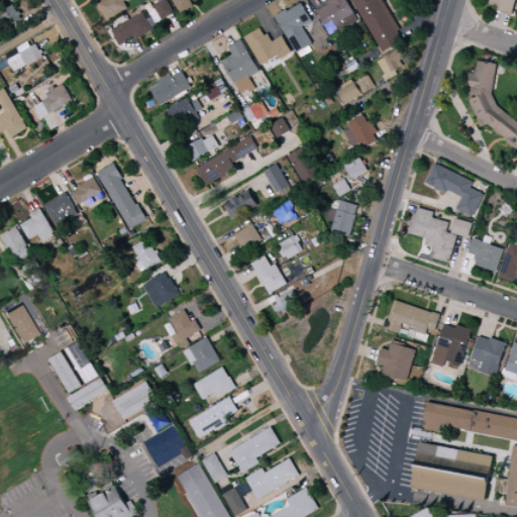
[(106,0),(107,0),(98,4),(105,20),(129,9),(125,0),(106,0)]
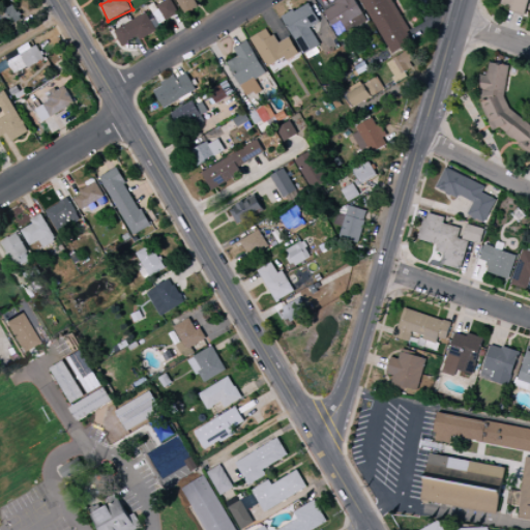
[(178,13),(170,0),(167,0),(157,5),(166,21),(178,13)]
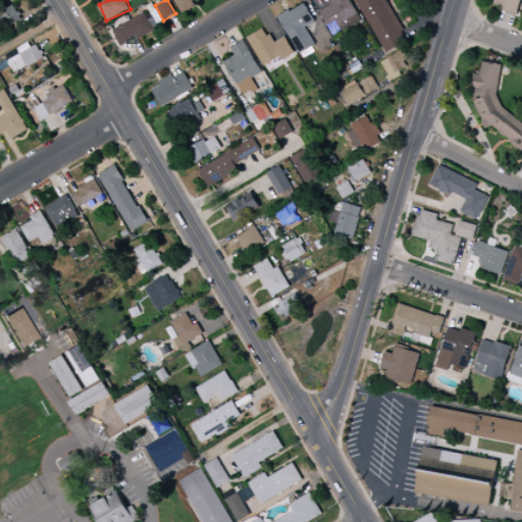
[(172,0),(181,15),(196,7),(192,0),(172,0)]
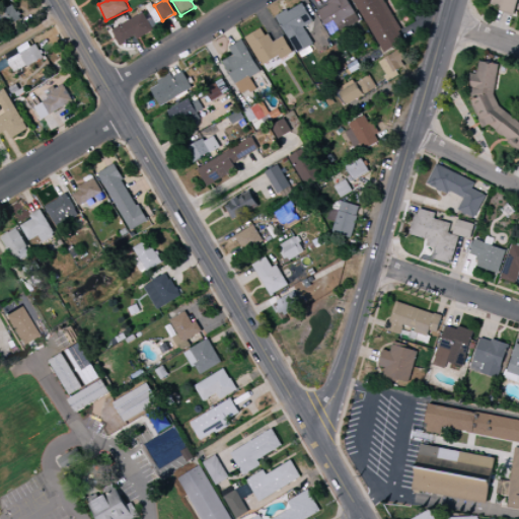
[(317,11),(330,36),(359,21),(348,0),(328,0),(331,3),(317,11)]
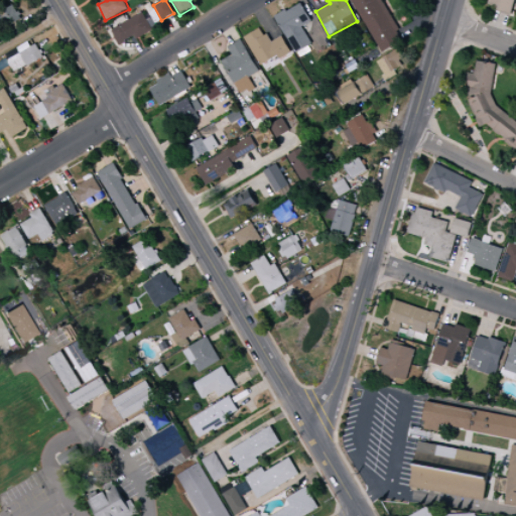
[(350,0),(380,53),(402,40),(380,0),(350,0)]
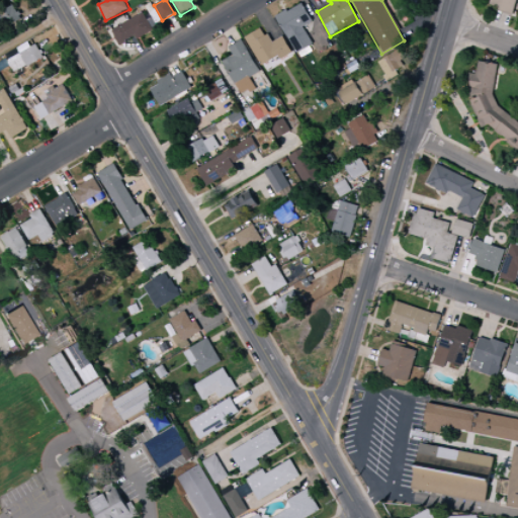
[(516,0),(491,0),(490,9),(513,14),(516,0)]
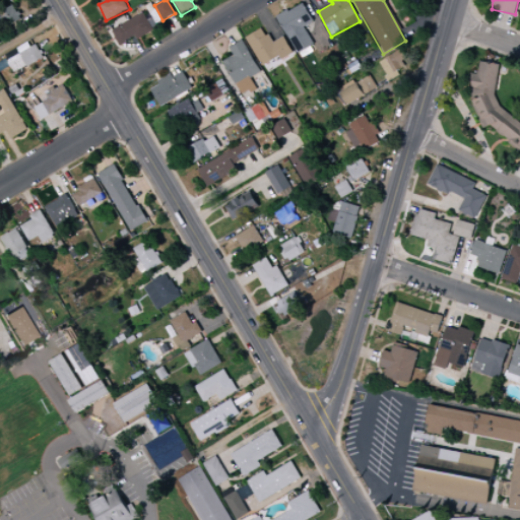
[(313,22),(303,3),(277,16),(297,54),(314,46),(304,26),(313,22)]
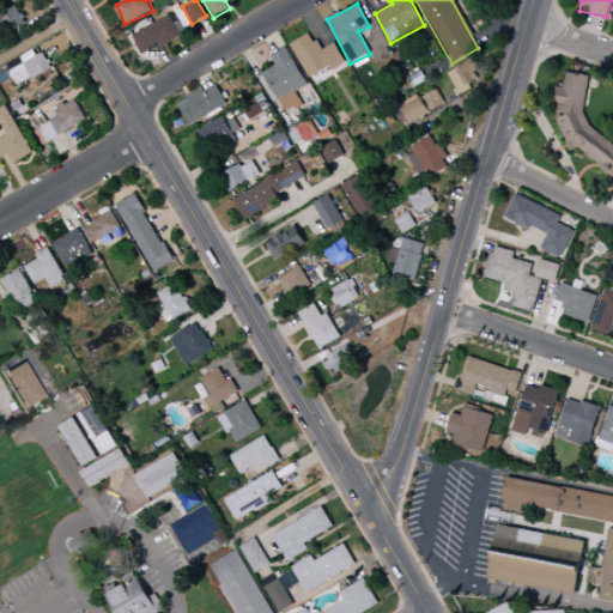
[(25,24),(18,7),(0,14),(8,32),(25,24)]
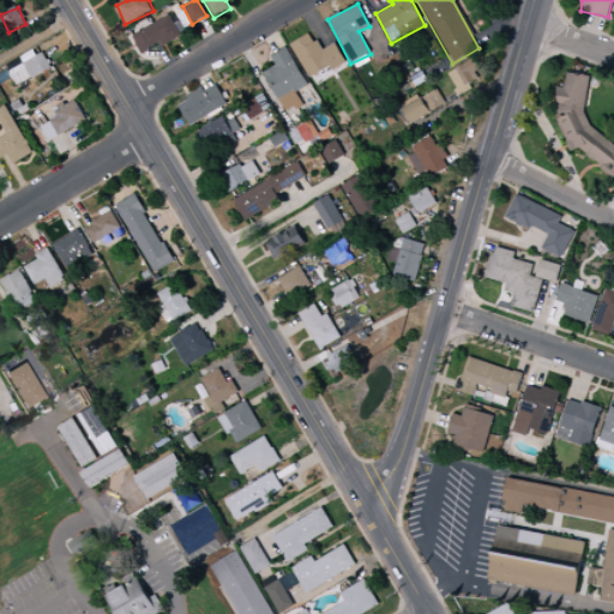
[(132,32),(140,53),(180,37),(173,17),(132,32)]
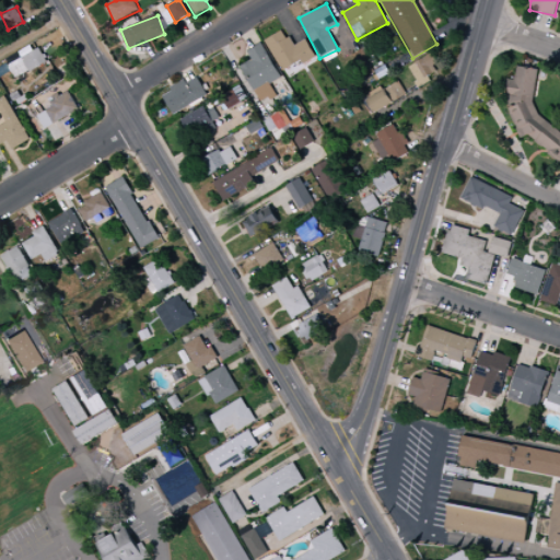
[(305,39),(293,47),(283,30),(265,41),(283,73),(314,56),(305,39)]
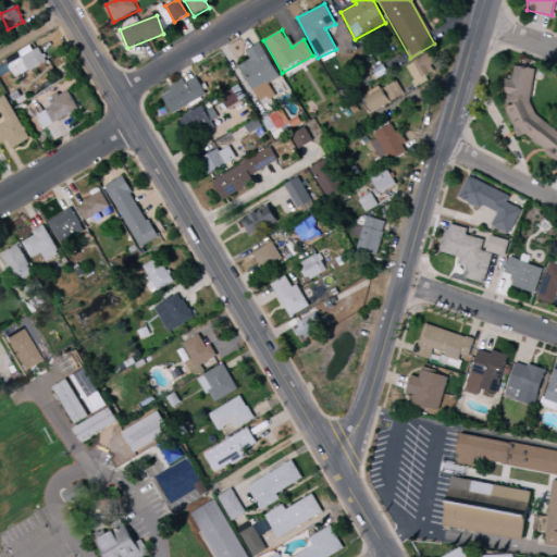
[(273,94),(268,83),(277,78),(261,44),(246,51),(250,61),(240,66),(257,101),(273,94)]
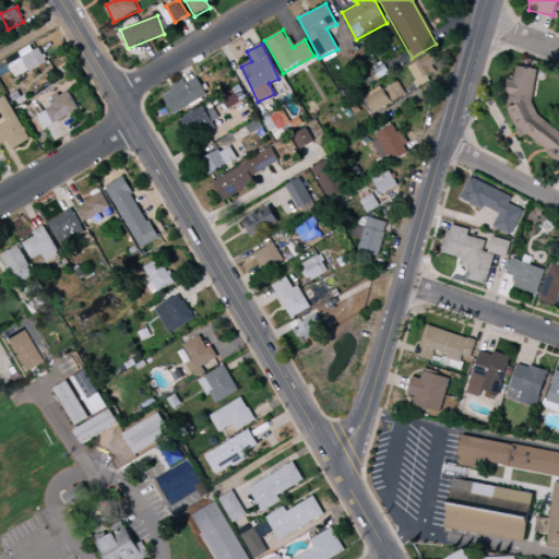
[(38,45),(19,54),(21,59),(8,64),(13,78),(46,63),(38,45)]
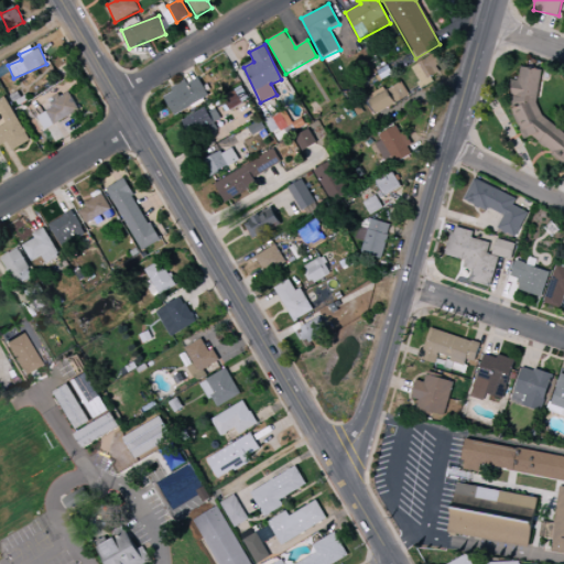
[(431,76),(442,71),(435,55),(412,66),(422,87),(434,82),(431,76)]
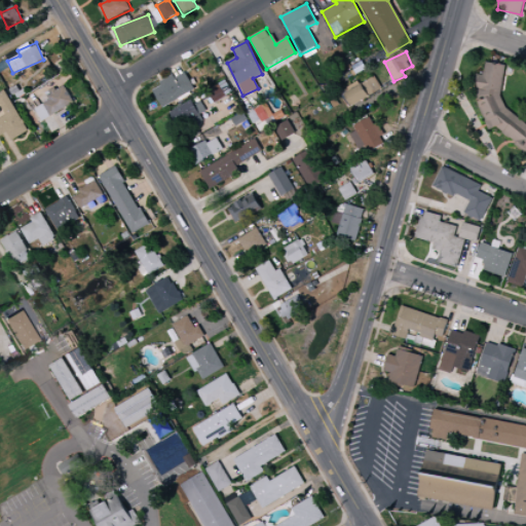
[(504,66),(485,63),(483,75),(475,74),(478,81),(477,87),(480,95),(478,105),(488,130),(498,126),(502,137),(512,139),(516,150),(524,151),(525,136),(525,120),(510,118),(500,95),(504,66)]
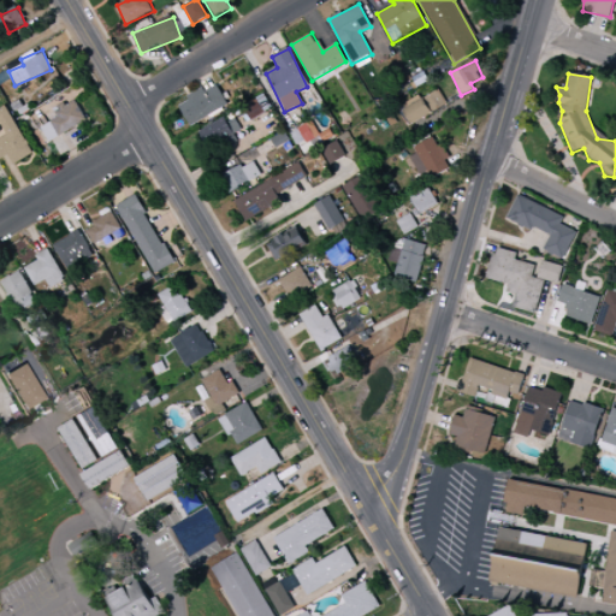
[(179,106),(189,126),(227,107),(217,84),(205,90),(203,88),(185,96),(188,101),(179,106)]
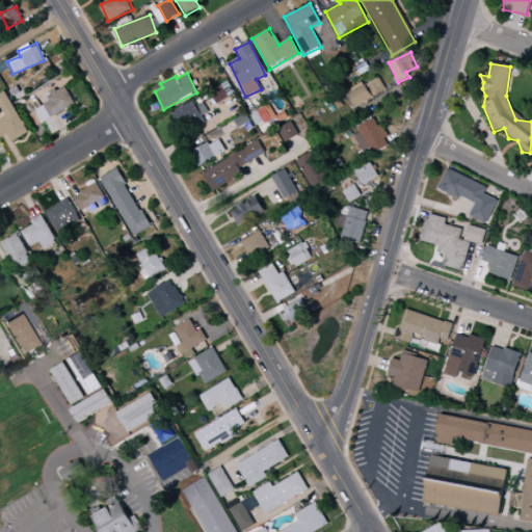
[(386,90),(377,76),(346,92),(354,107),(386,90)]
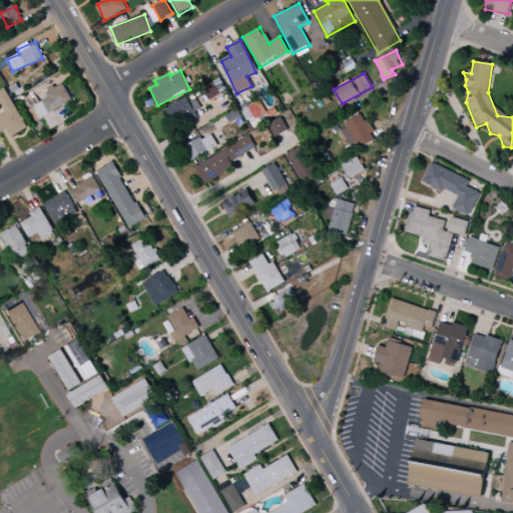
[(202,87),(208,100),(225,92),(218,79),(202,87)]
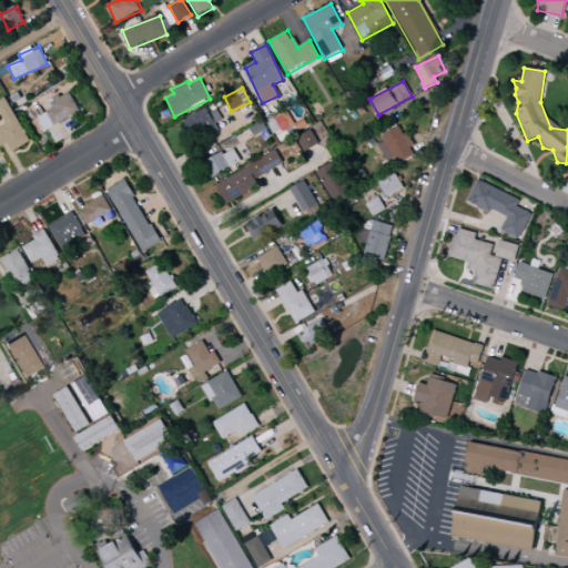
[(49,101),(53,110),(37,118),(43,131),(79,113),(69,91),(49,101)]
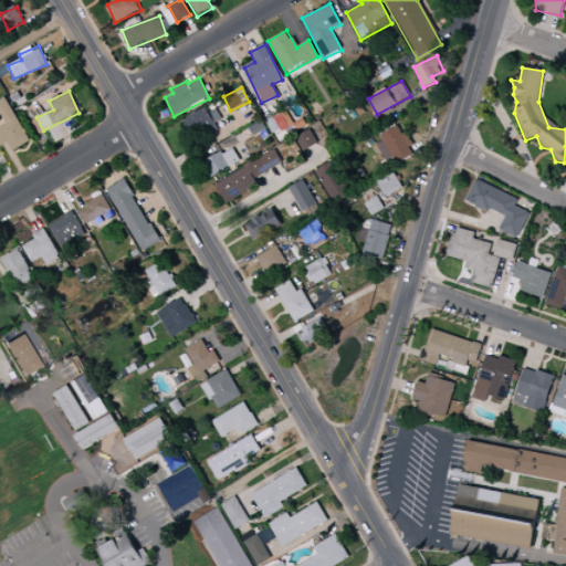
[(0,114),(6,124),(0,126),(0,146),(7,143),(12,152),(30,142),(4,97),(0,98),(0,114)]
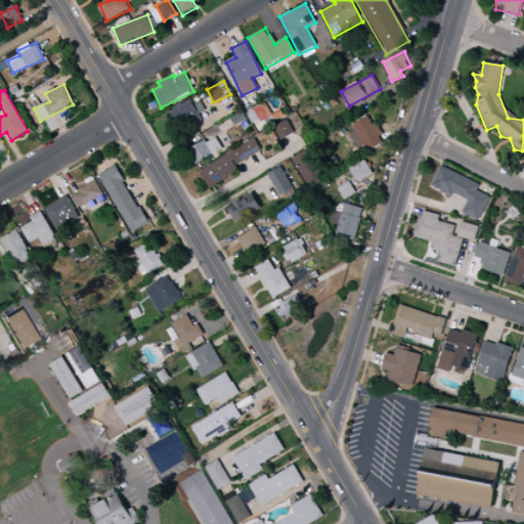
[(169,112),(179,130),(202,119),(199,114),(205,111),(198,97),(169,112)]
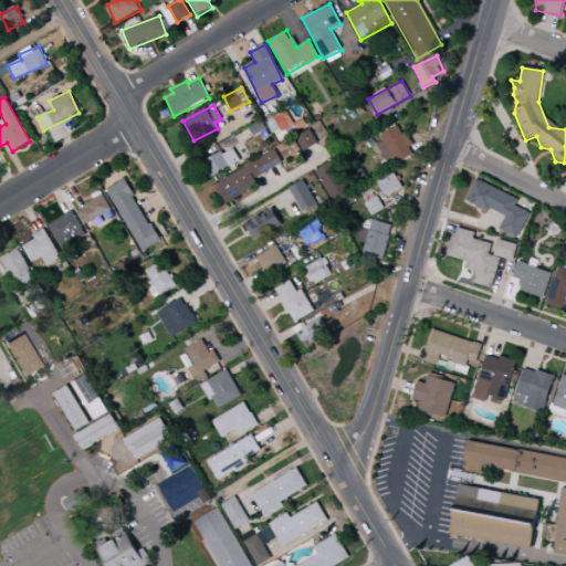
[(273,136),(290,130),(283,115),(266,121),(273,136)]
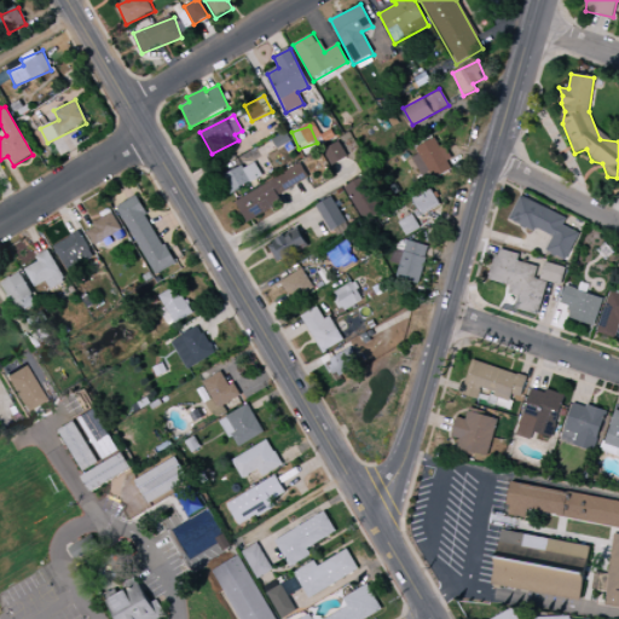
[(453,169),(438,139),(410,154),(426,183),(453,169)]
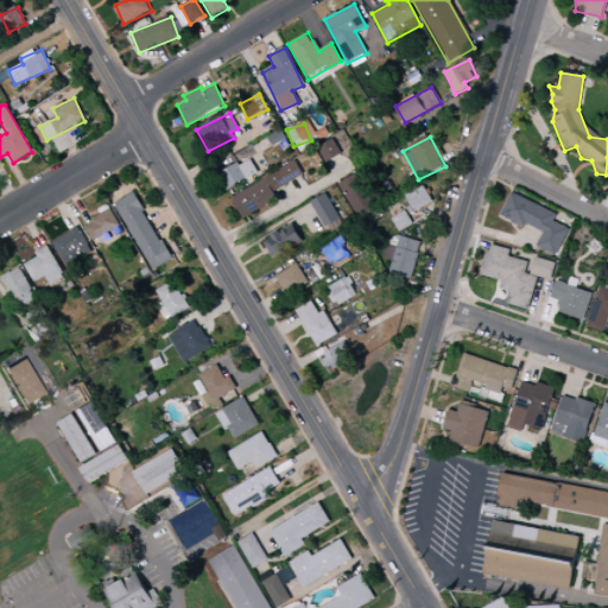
[(324,163),(341,154),(334,139),(317,149),(324,163)]
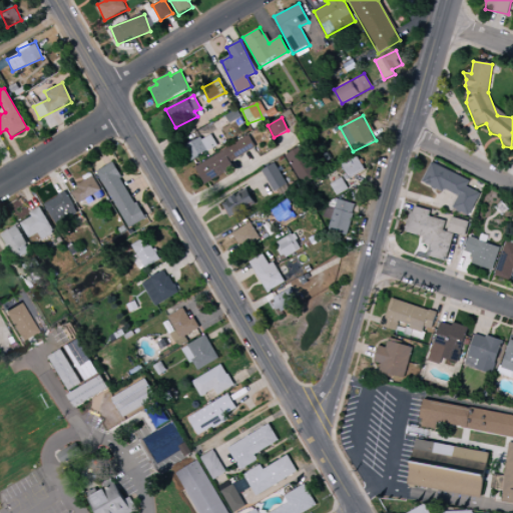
[(189,160),(217,147),(211,134),(183,147),(189,160)]
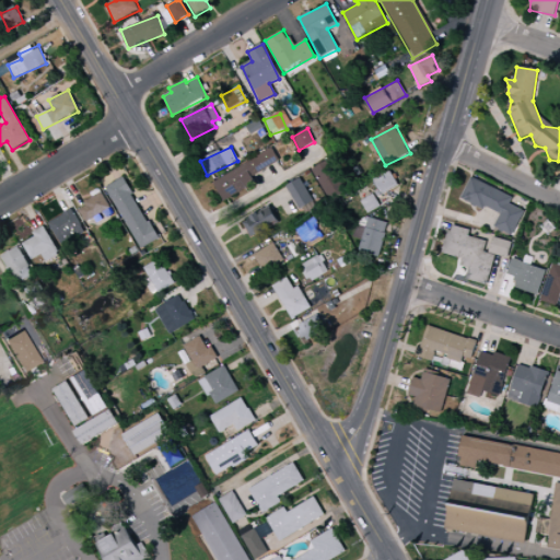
[(212,182),(224,201),(253,185),(248,178),(279,161),(272,148),(212,182)]
